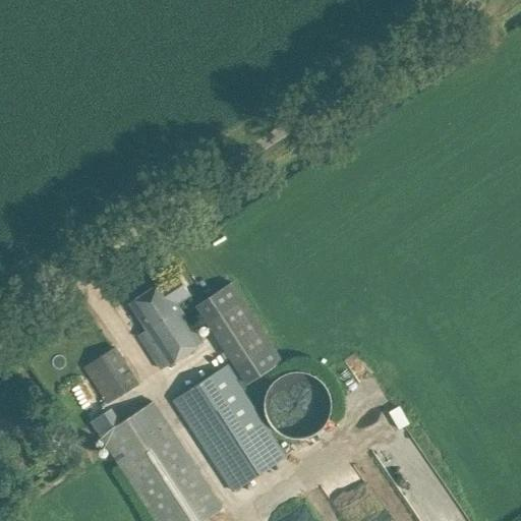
[(129,302),(148,329),(139,335),(162,368),(203,342),(177,303),(190,294),(176,272),(129,302)]
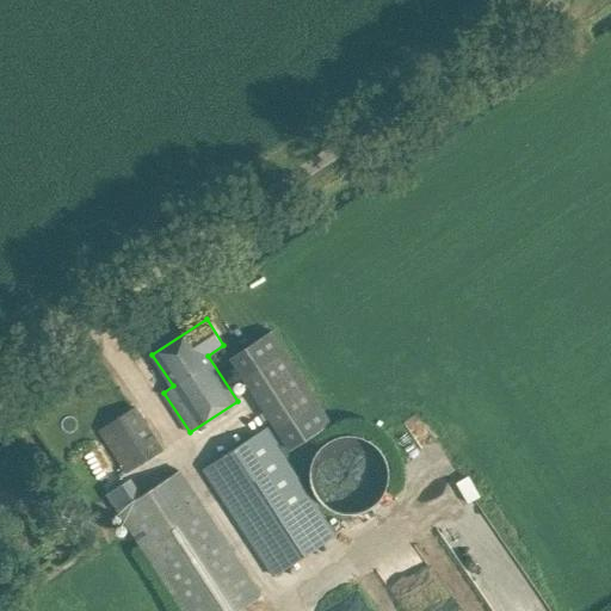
[(272,332),(233,356),(246,376),(285,351),(272,332)]
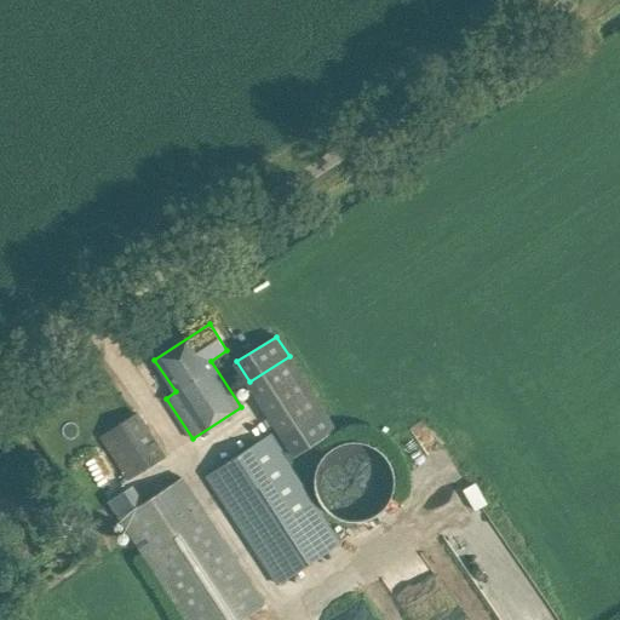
[(322,409),(282,434),(296,455),(336,431),(322,409)]
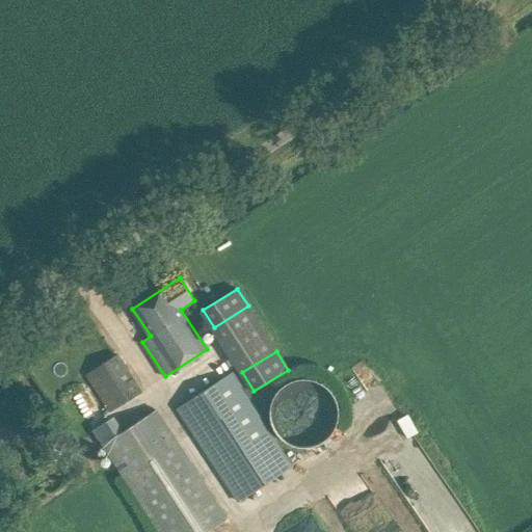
[(141,392),(117,354),(85,374),(110,411),(141,392)]
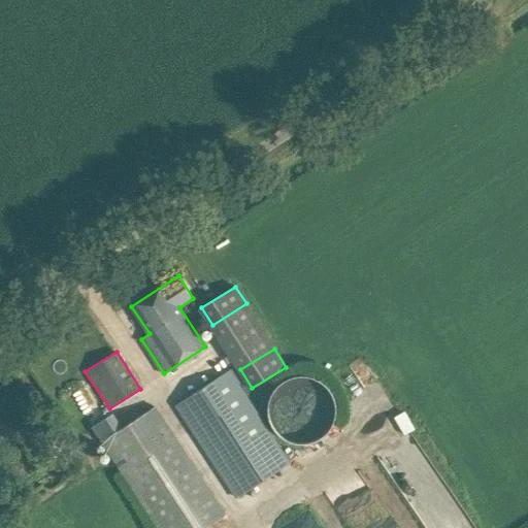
[(175,406),(234,497),(294,458),(285,443),(281,447),(238,382),(242,378),(235,367),(175,406)]
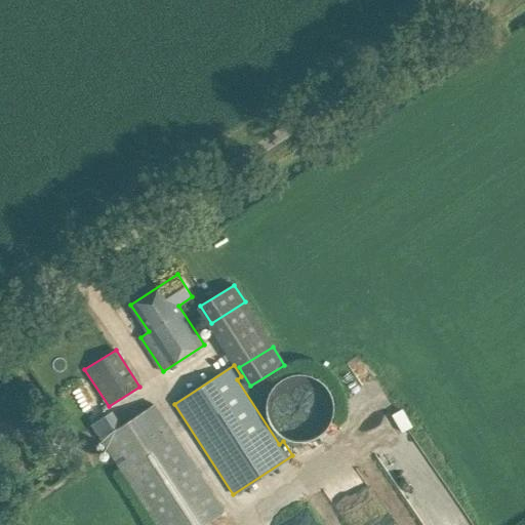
[(332,396),(329,390),(325,385),(321,380),(316,376),(310,374),(304,373),(297,373),(290,374),(285,376),(280,380),(275,385),(271,390),(269,396),(267,401),(267,408),(267,414),(269,420),(272,426),(276,431),(281,435),(287,438),(293,440),(299,441),(307,440),(313,439),(318,436),(323,432),(328,427),(331,421),(333,414),(334,408),(333,402),(332,396)]
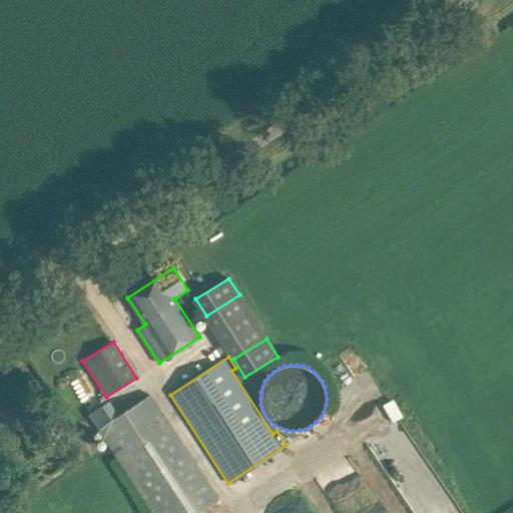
[(107,403),(89,414),(98,428),(154,512),(197,512),(219,499),(150,394),(116,416),(107,403)]
